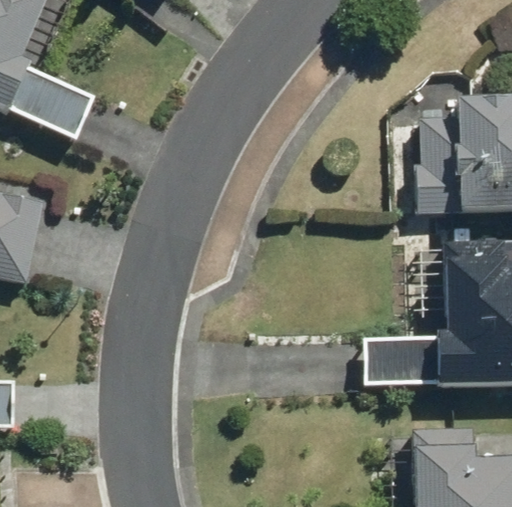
[(0,0),(0,107),(76,140),(96,94),(30,67),(32,63),(23,60),(48,0),(0,0)]
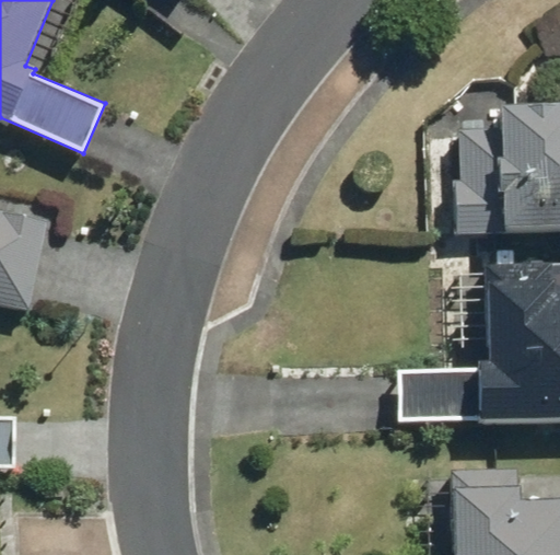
[(454,181),(456,232),(559,229),(559,106),(500,108),(501,129),(459,129),(461,181),(454,181)]
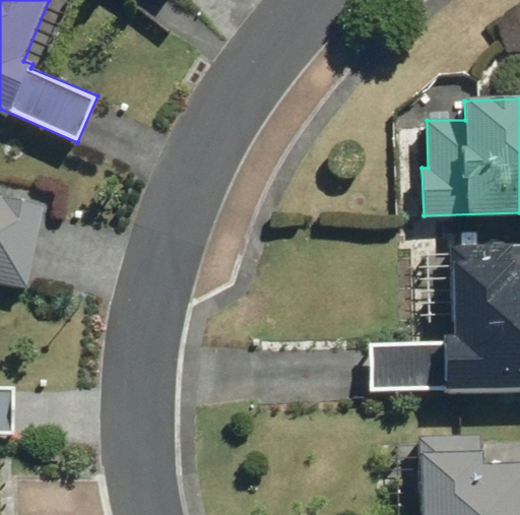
[(0,282),(28,288),(47,205),(0,195),(0,282)]
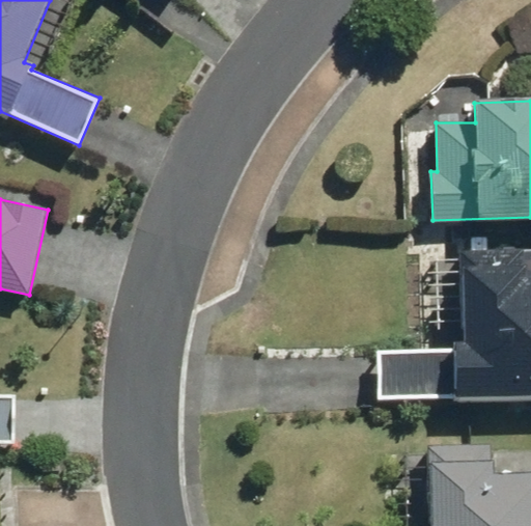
[(466,349),(376,350),(378,403),(530,398),(530,279),(526,279),(526,269),(524,269),(524,249),(464,250),(466,349)]
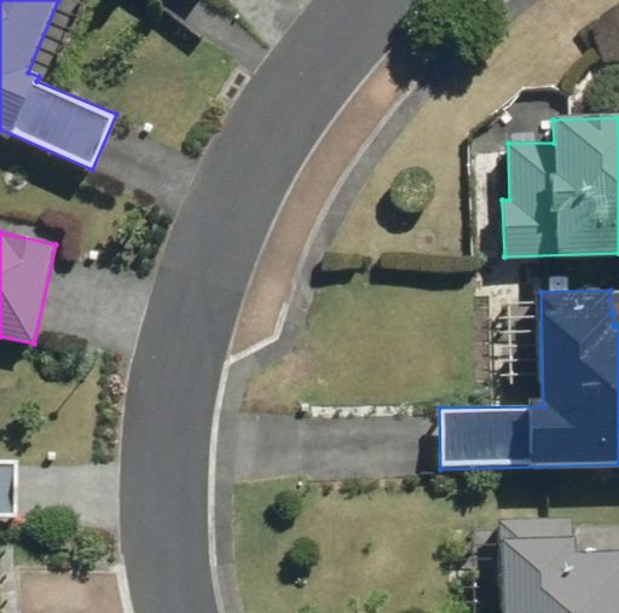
[(0,516),(17,518),(18,460),(0,458),(0,516)]
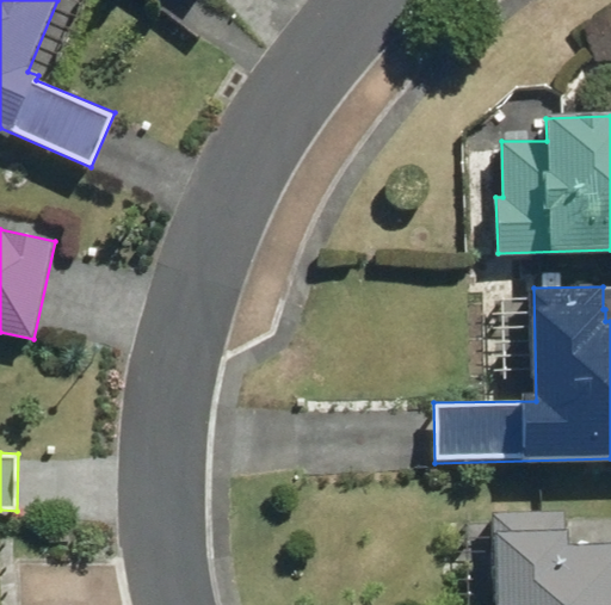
[(497,604),(610,604),(610,544),(567,545),(567,533),(565,533),(565,511),(495,512),(497,604)]
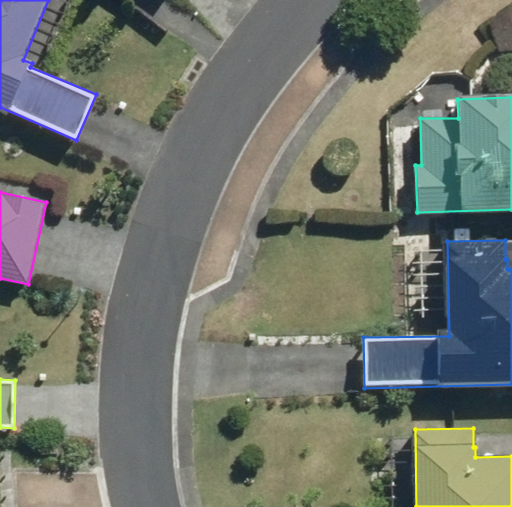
All buildings are outlined.
